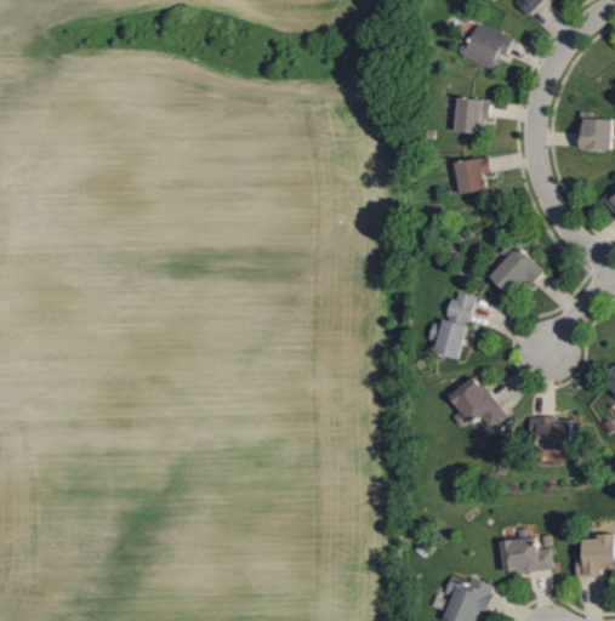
[(497,52),(502,55),(510,40),(473,23),(457,55),(489,69),(497,52)]
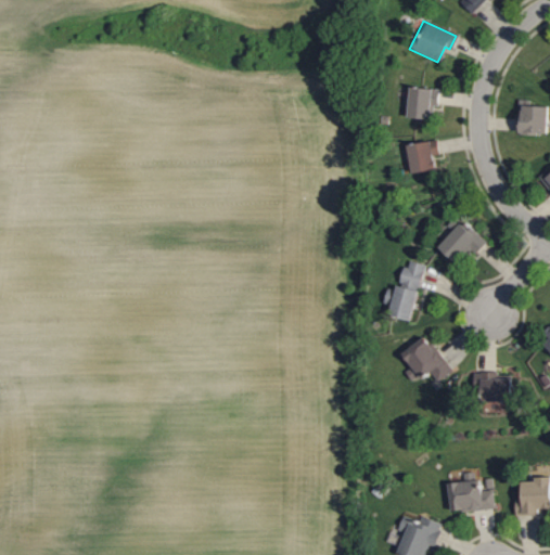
[(430,105),(436,105),(436,89),(408,88),(407,118),(430,118),(430,105)]
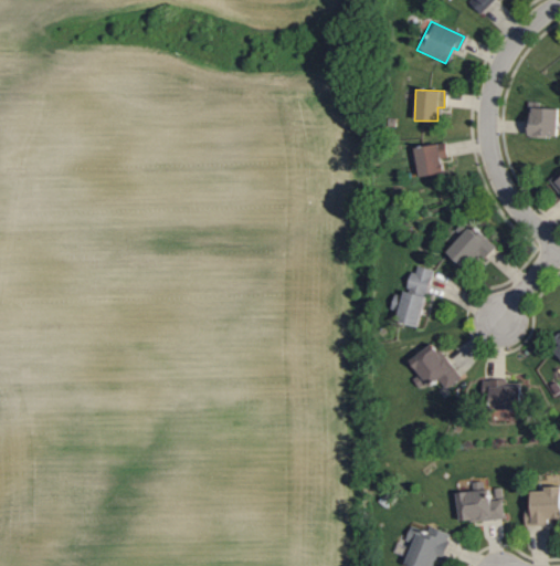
[(528,136),(556,138),(557,109),(529,107),(528,136)]
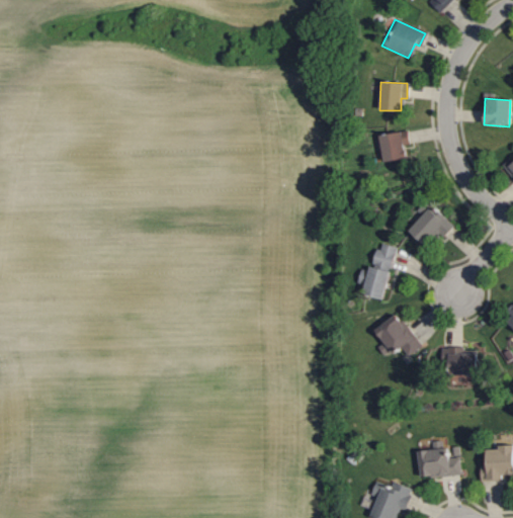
[(377,137),(383,163),(406,158),(403,146),(408,145),(405,131),(377,137)]
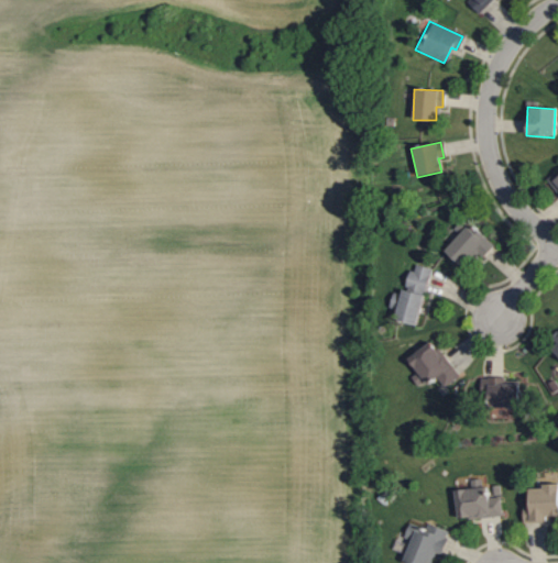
[(557,164),(544,178),(557,192),(557,164)]
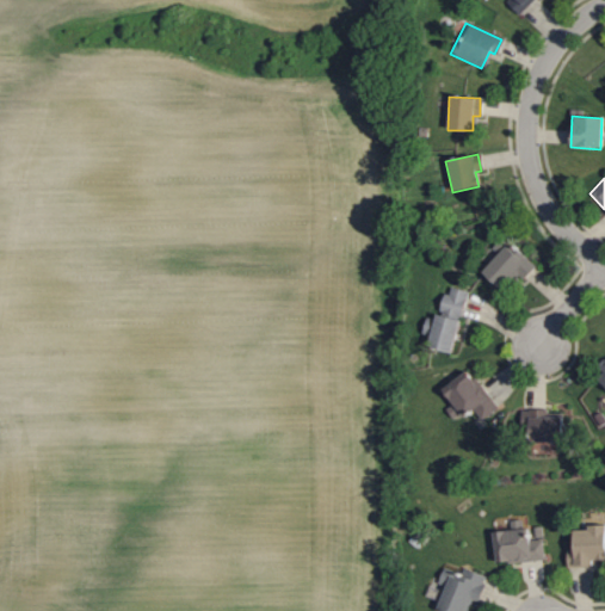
[(517,292),(536,261),(504,241),(485,273),(517,292)]
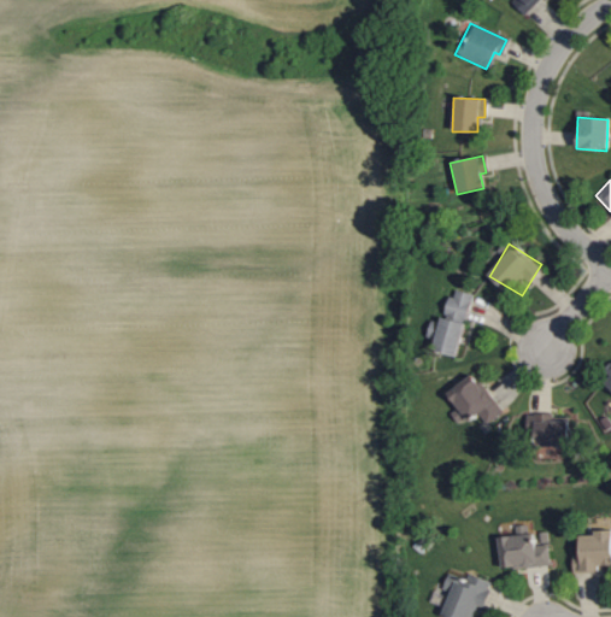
[(457,356),(475,293),(452,287),(434,350),(457,356)]
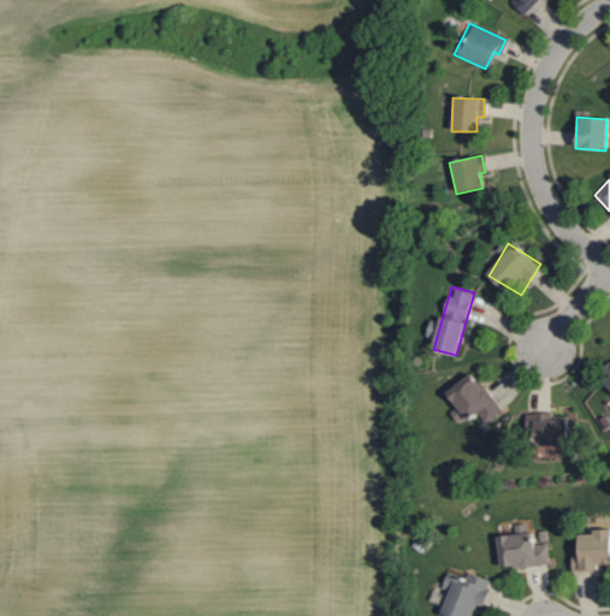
[(446,397),(462,420),(473,412),(480,422),(498,410),(483,388),(478,391),(469,381),(446,397)]
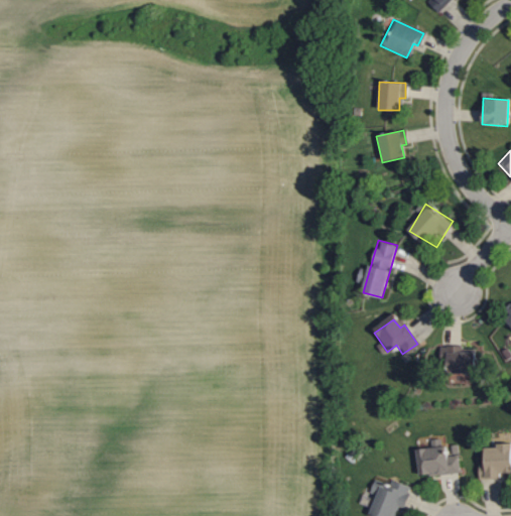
[(472,373),(472,345),(438,344),(438,372),(472,373)]
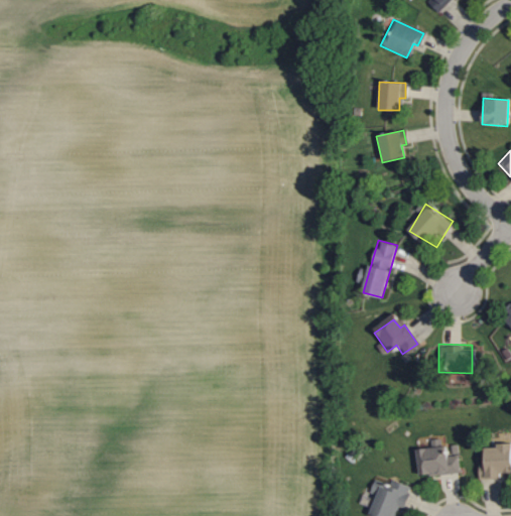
[(481,446),(481,463),(476,463),(476,477),(509,476),(509,441),(493,442),(493,446),(481,446)]
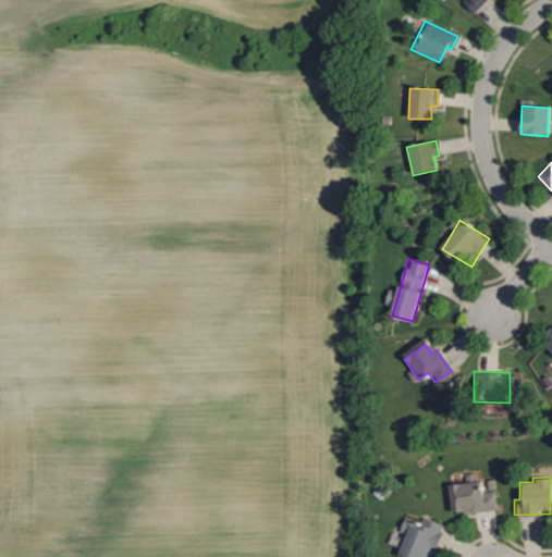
[(491,490),(480,492),(478,479),(445,483),(450,515),(493,508),(491,490)]
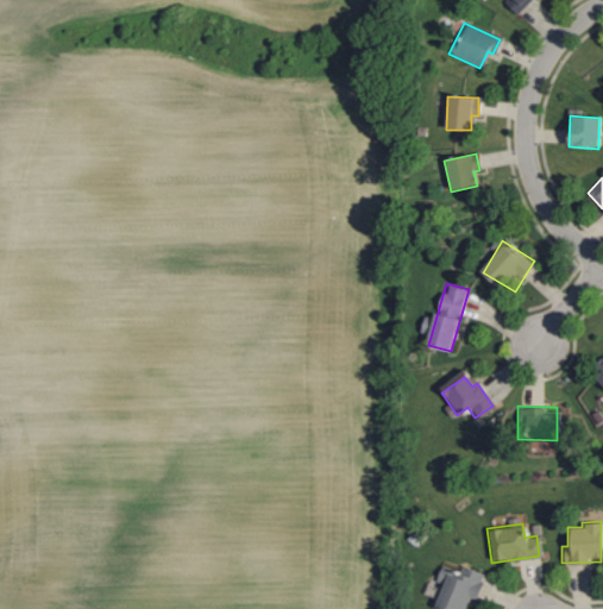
[(432,607),(437,608),(457,608),(462,595),(472,598),(482,573),(459,565),(457,572),(438,565),(432,582),(439,584),(432,607)]
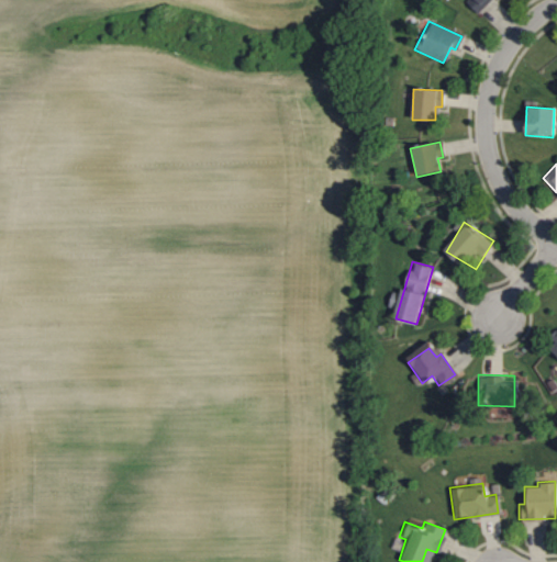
All buildings are outlined.
